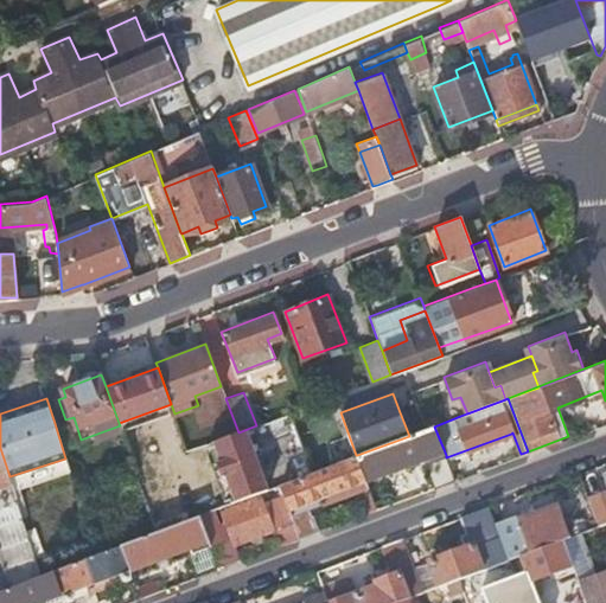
[(65,419),(55,423),(62,447),(81,440),(74,417),(65,419)]
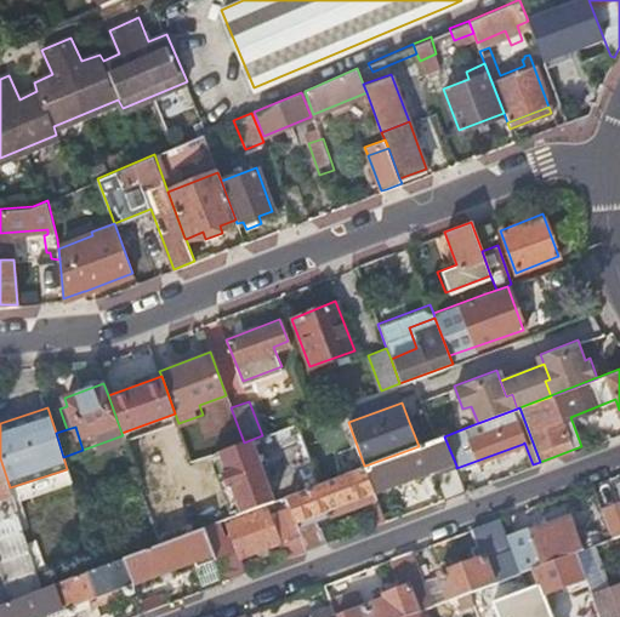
[(454,460),(444,436),(419,446),(365,466),(374,490),(454,460)]
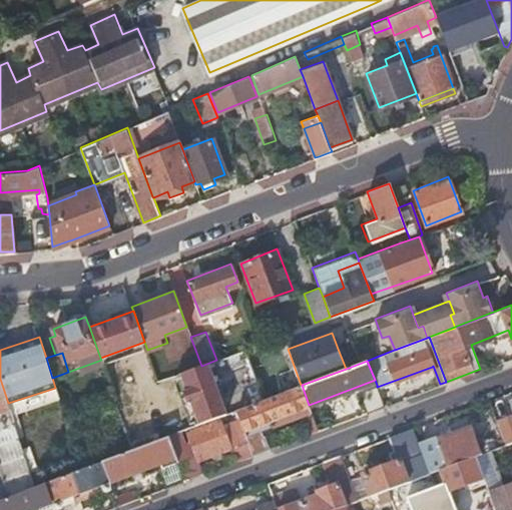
[(201,366),(176,375),(195,426),(225,414),(206,364),(201,366)]
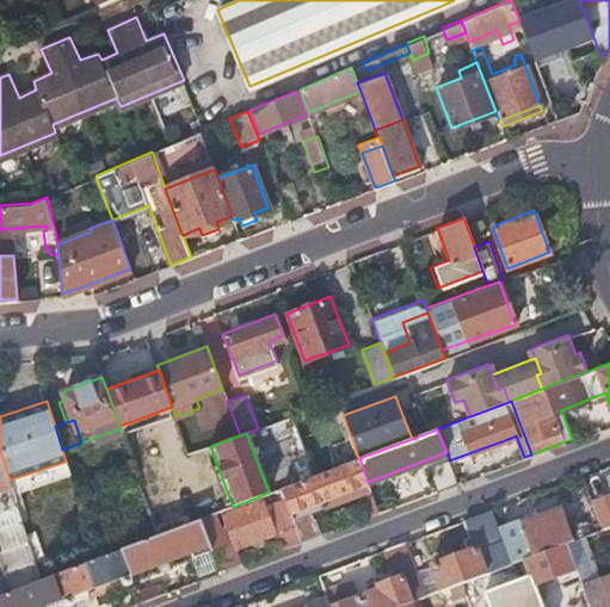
[(0,556),(11,590),(42,580),(14,494),(10,479),(0,451),(0,556)]
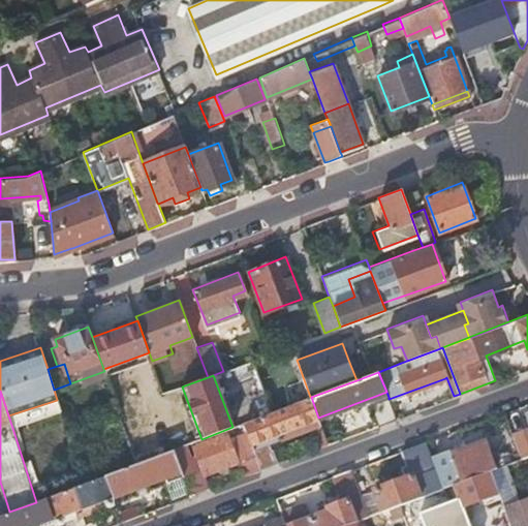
[(260,470),(278,463),(269,439),(306,425),(318,420),(318,418),(311,397),(310,397),(242,423),(246,433),(260,470)]
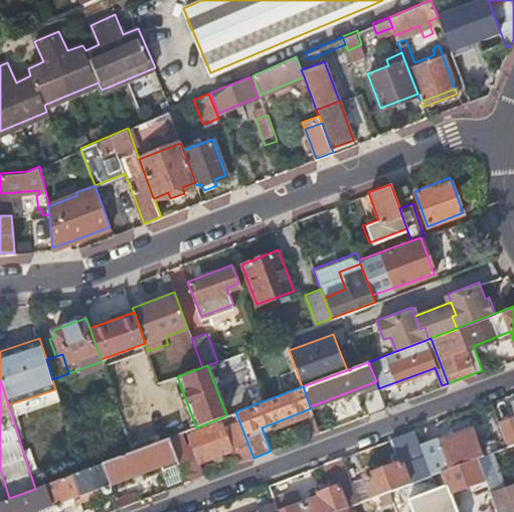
[(378,388),(378,386),(361,392),(368,413),(385,407),(378,388)]
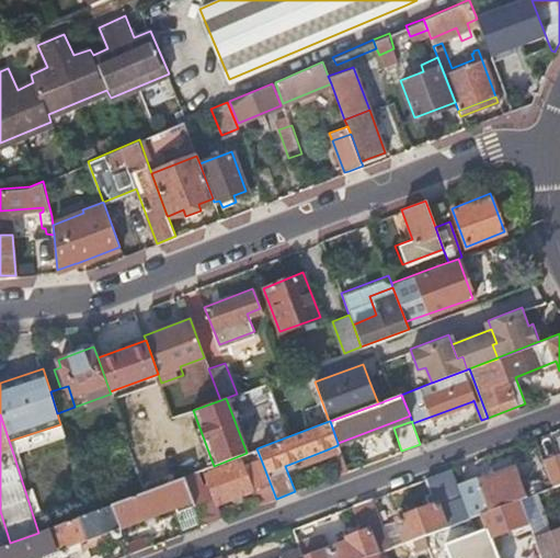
[(13,454),(65,437),(60,424),(9,441),(13,454)]
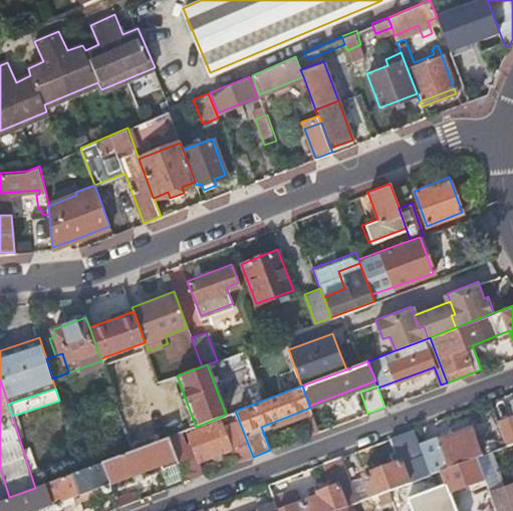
[(317,431),(309,408),(297,413),(305,436),(317,431)]
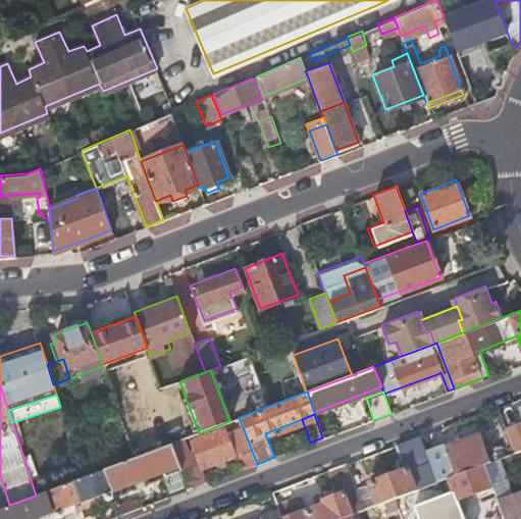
[(520,423),(505,429),(513,452),(520,448),(520,423)]
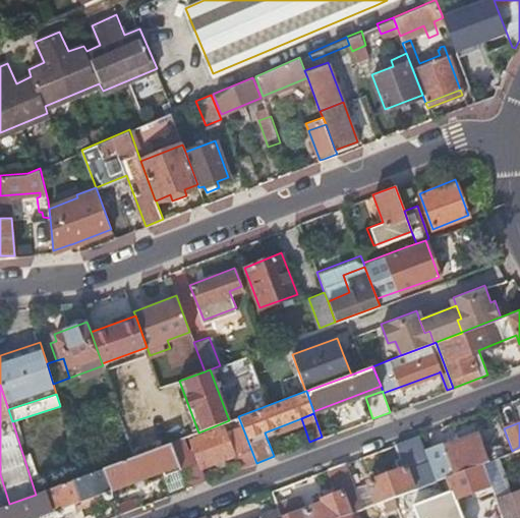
[(256,463),(246,438),(242,426),(230,430),(238,452),(235,453),(224,424),(188,439),(200,468),(233,456),(239,469),(256,463)]
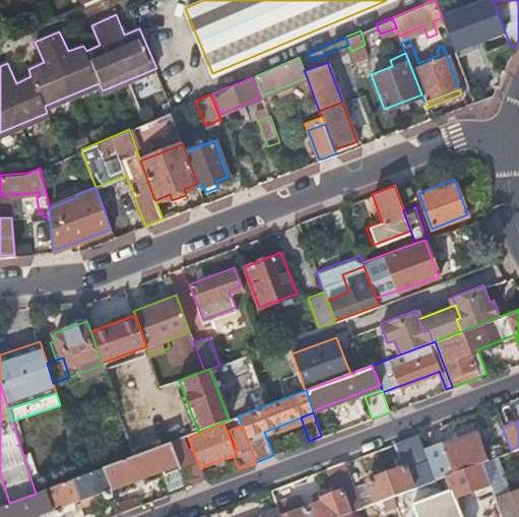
[(424,449),(434,478),(446,474),(481,461),(487,459),(475,429),(424,449)]
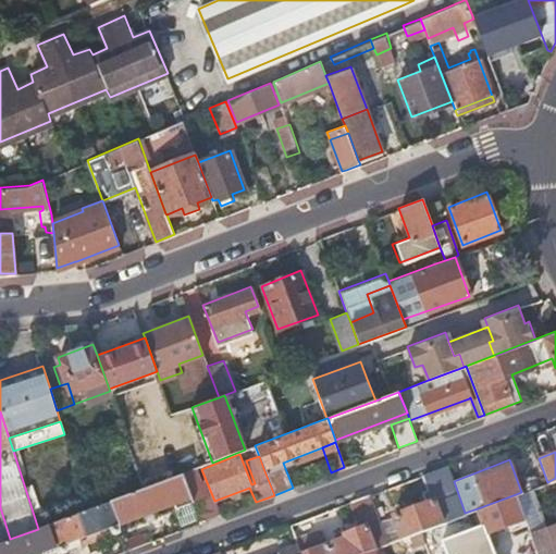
[(394,514),(402,537),(420,530),(442,521),(465,513),(454,481),(447,465),(422,475),(428,488),(422,490),(427,501),(394,514)]
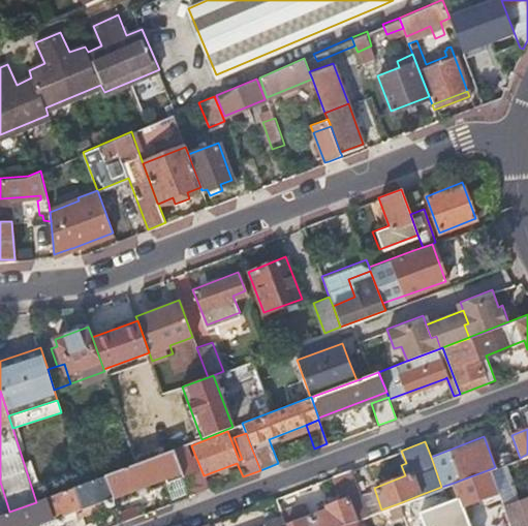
[(191,445),(191,443),(174,450),(180,468),(182,474),(190,496),(209,489),(204,475),(191,445)]
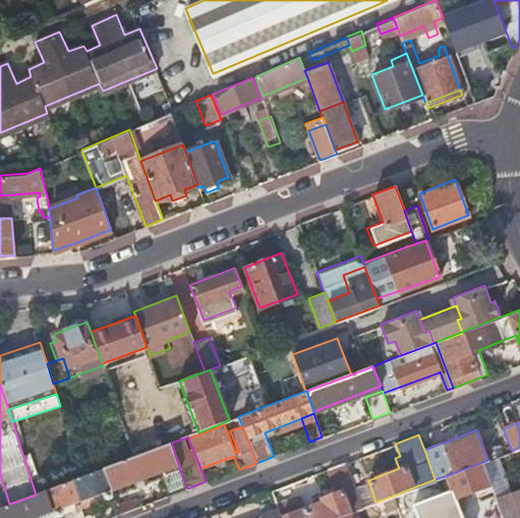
[(177,461),(171,443),(150,451),(103,468),(110,486),(110,487),(161,468),(163,473),(179,467),(177,461)]
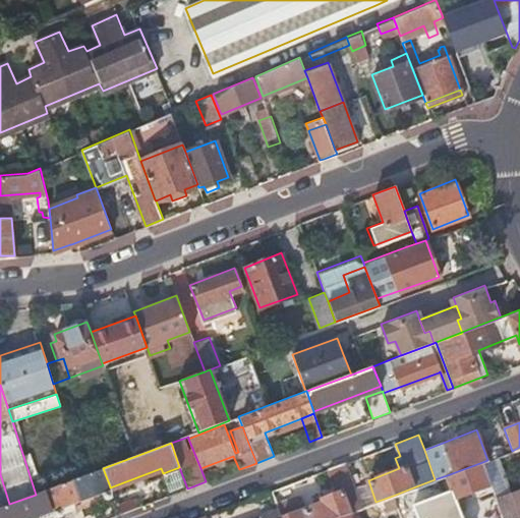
[(482,462),(489,483),(501,516),(502,517),(513,517),(519,515),(519,487),(510,493),(496,457),(487,460),(482,462)]
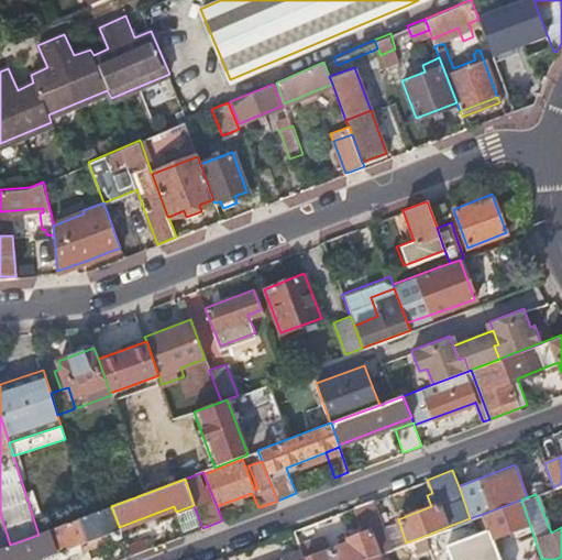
[(499,559),(492,538),(529,523),(521,500),(483,514),(488,528),(445,545),(451,559),(499,559)]
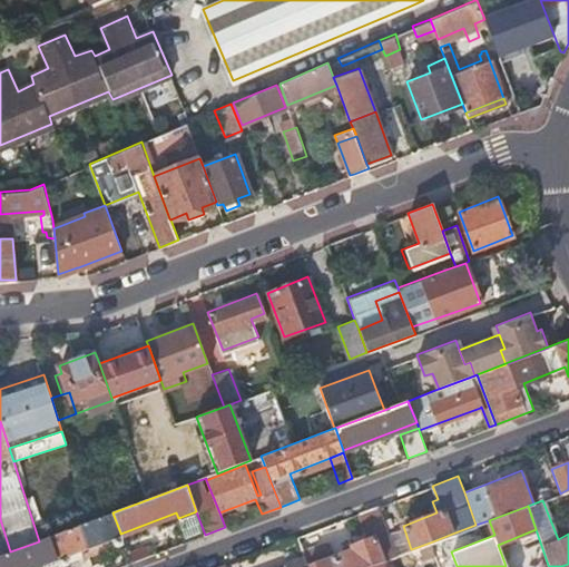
[(303,557),(306,566),(362,566),(386,558),(395,555),(376,507),(357,514),(368,538),(349,546),(350,550),(330,557),(324,543),(301,551),(303,557)]
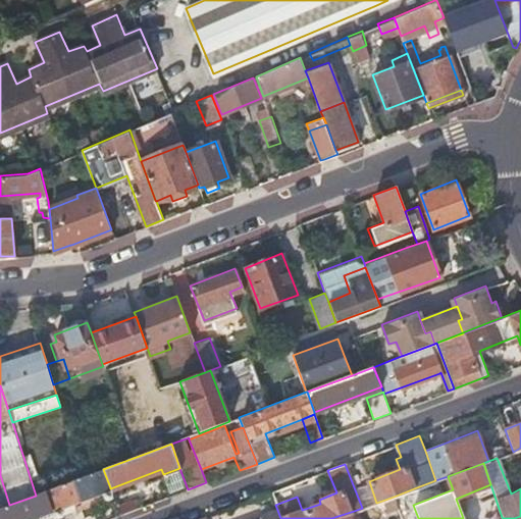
[(110,487),(103,469),(90,474),(47,490),(54,513),(56,517),(74,510),(71,502),(110,487)]
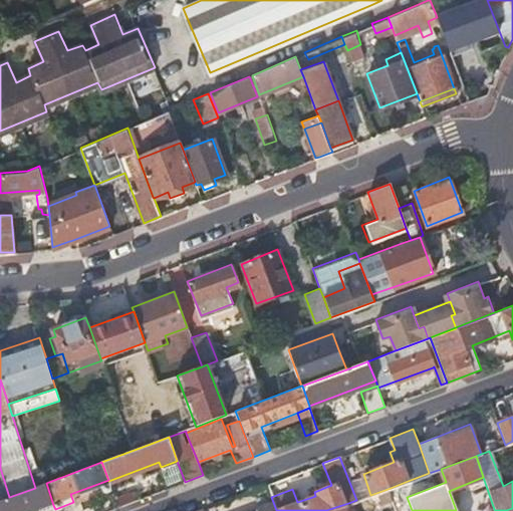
[(37,510),(53,505),(46,483),(35,488),(9,497),(0,501),(0,510),(37,510)]
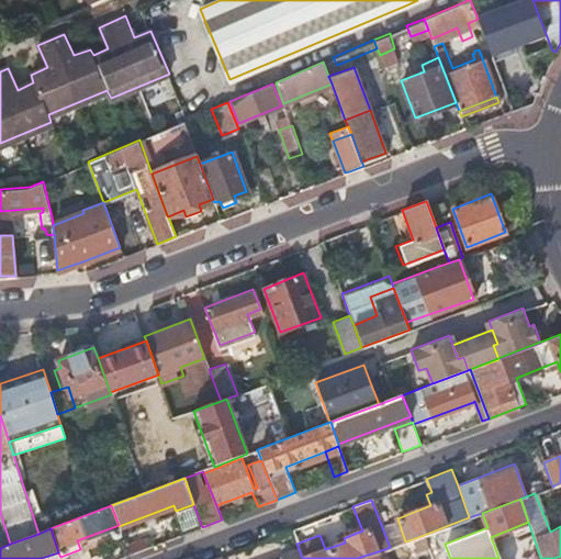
[(432,558),(426,540),(406,547),(410,558),(432,558)]
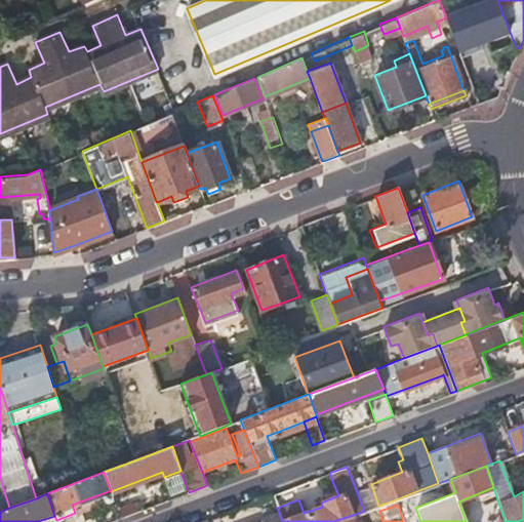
[(205,521),(204,519),(196,521),(282,521),(279,513),(262,520),(263,521),(205,521)]
